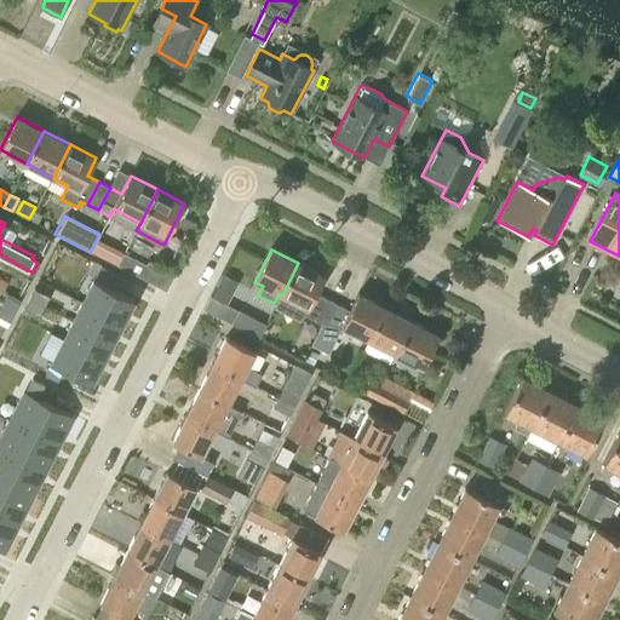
[(150,259),(142,275),(166,288),(174,273),(150,259)]
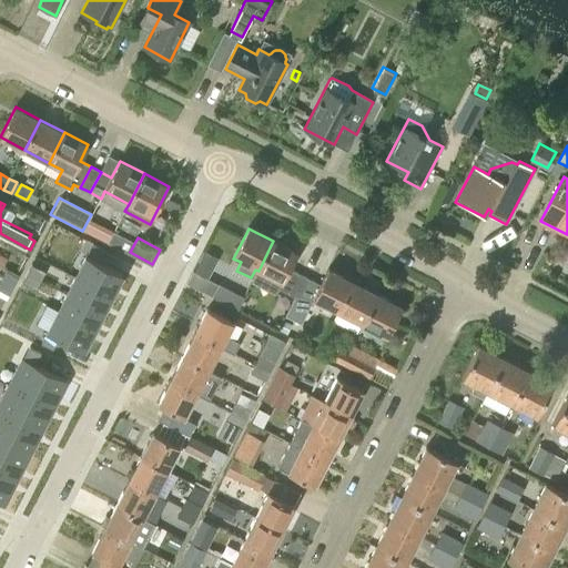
[(273,241),(259,271),(282,283),(279,290),(290,295),(300,275),(290,270),(298,254),(273,241)]
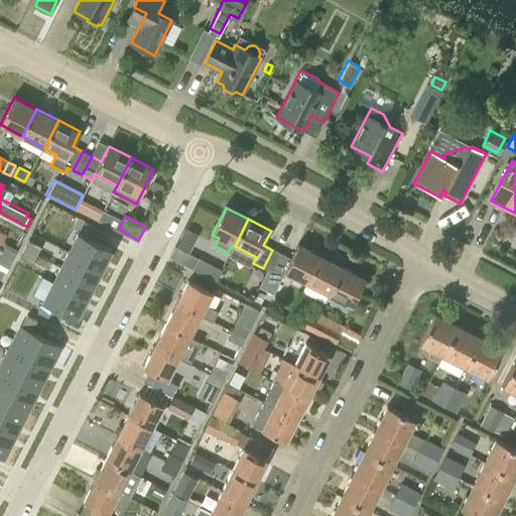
[(179,244),(190,249),(197,234),(186,229),(179,244)]
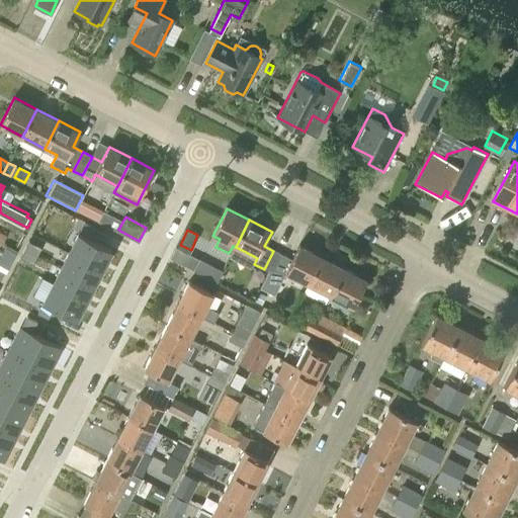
[(79,237),(69,256),(101,273),(110,254),(79,237)]
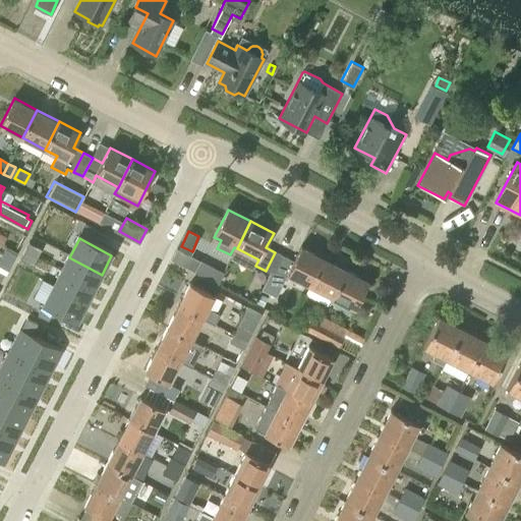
[(27,246),(23,253),(35,259),(38,252),(27,246)]
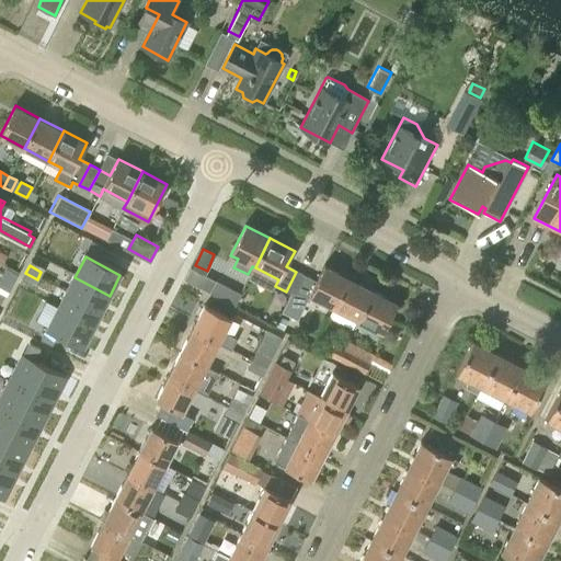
[(290,294),(281,312),(297,320),(306,301),(307,302),(310,296),(334,308),(350,278),(324,266),(317,282),(307,276),(296,297),(290,294)]
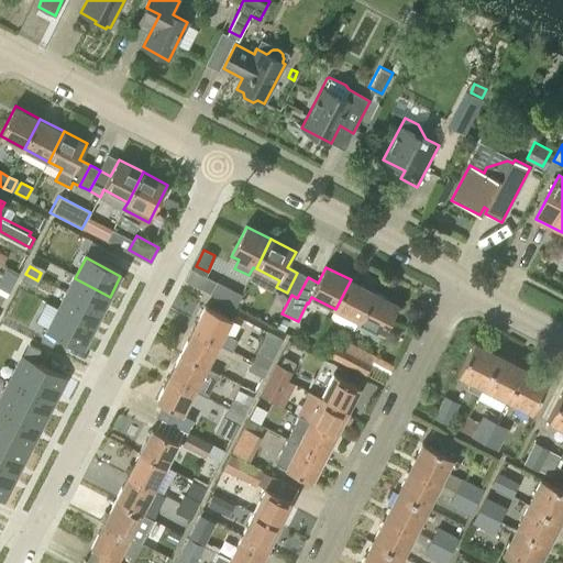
[(0,278),(0,294),(6,297),(18,274),(6,268),(0,278)]
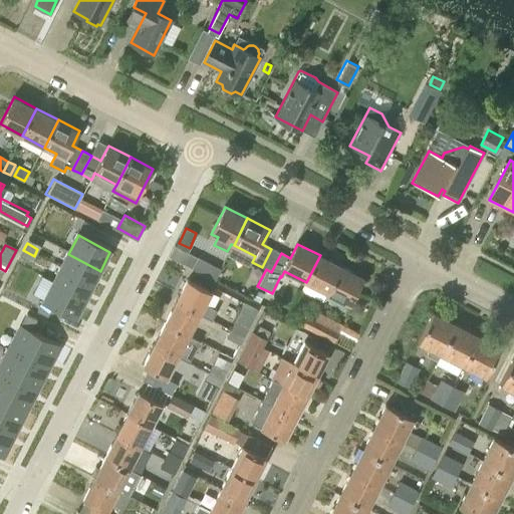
[(271,249),(262,267),(266,269),(271,272),(281,253),(276,251),(271,249)]
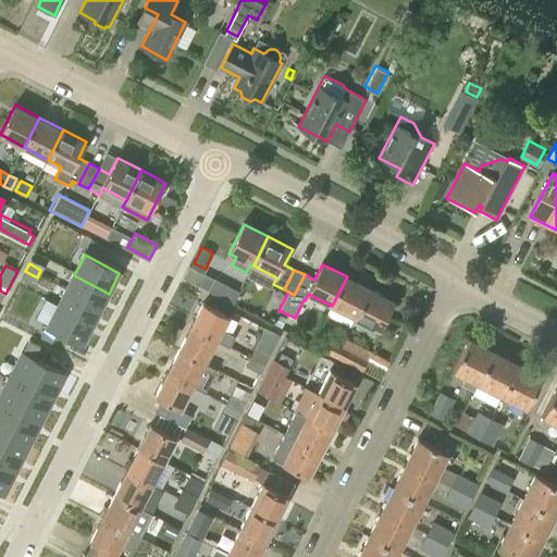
[(37,277),(25,271),(21,279),(33,285),(37,277)]
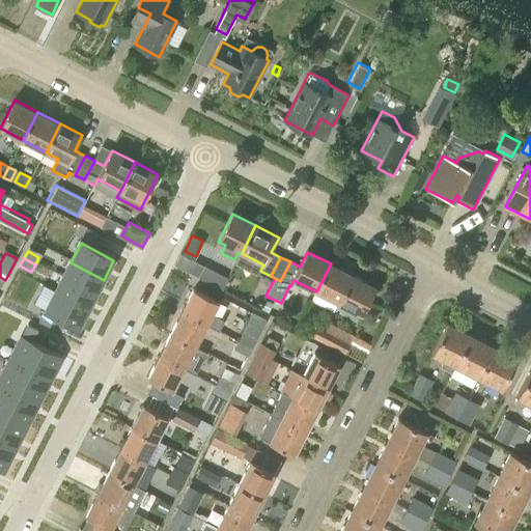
[(71,262),(62,278),(95,296),(104,280),(71,262)]
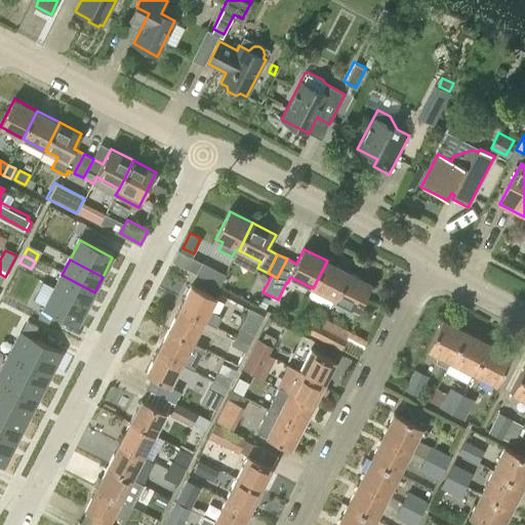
[(327,260),(313,288),(335,299),(350,273),(327,260)]
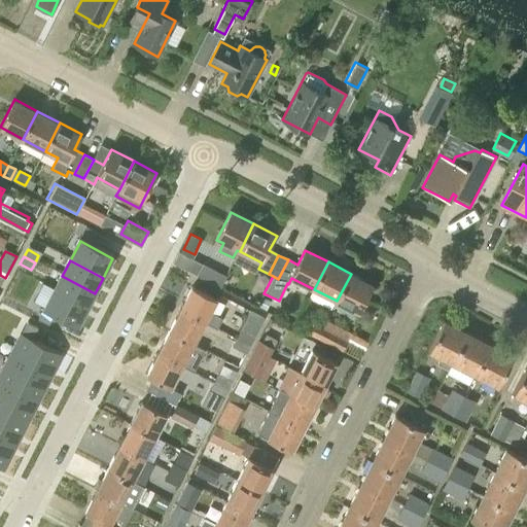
[(219,287),(225,276),(202,265),(197,275),(219,287)]
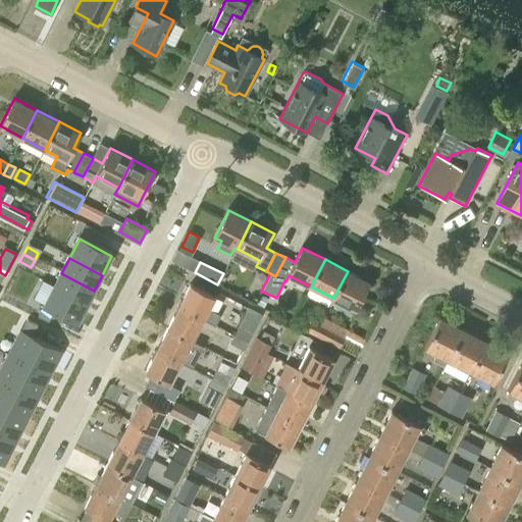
[(370,282),(348,271),(333,298),(356,310),(370,282)]
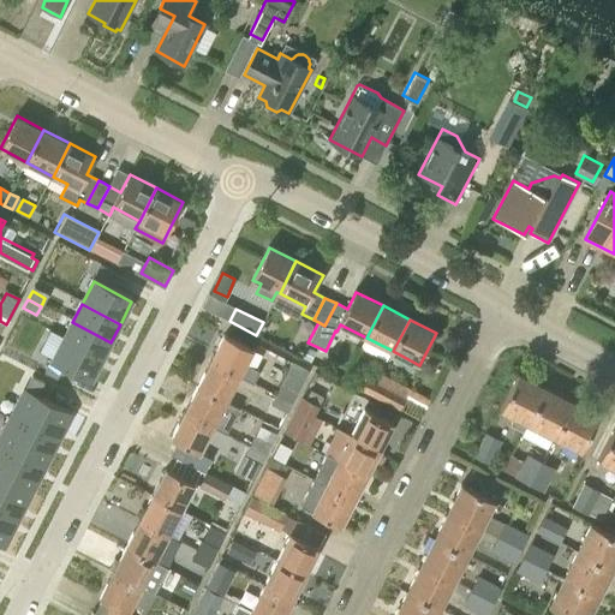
[(72,322),(63,340),(101,360),(111,342),(72,322)]
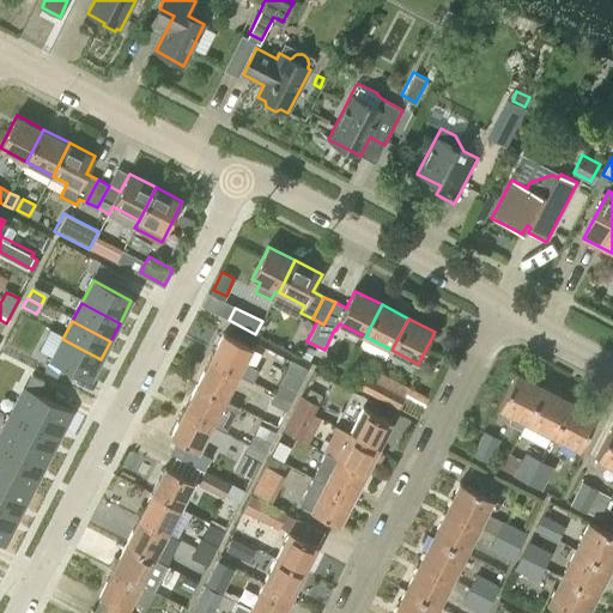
[(208,360),(237,375),(252,382),(258,370),(243,363),(252,349),(223,334),(208,360)]
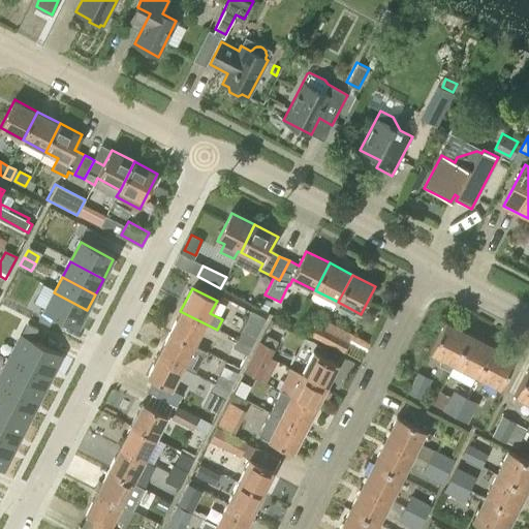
[(87,310),(54,292),(44,312),(78,329),(87,310)]
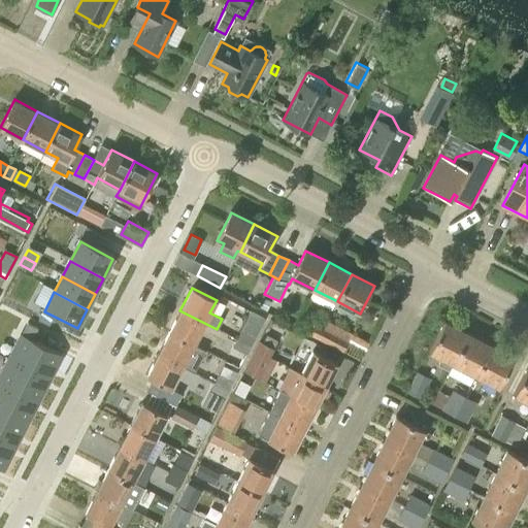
[(263,298),(258,307),(265,310),(270,301),(263,298)]
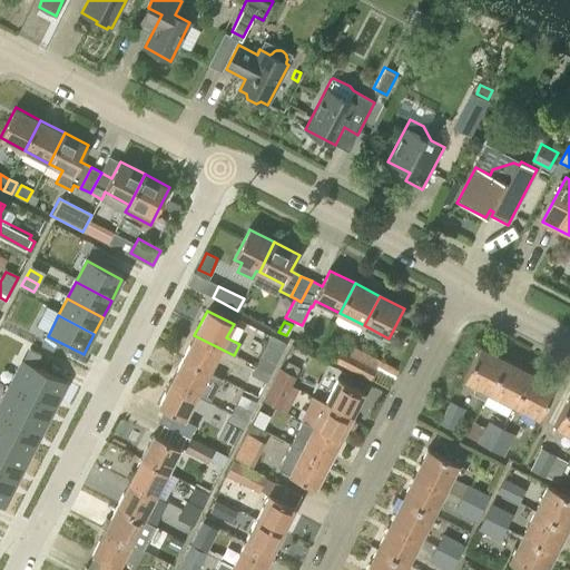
[(287,341),(272,333),(254,365),(269,374),(287,341)]
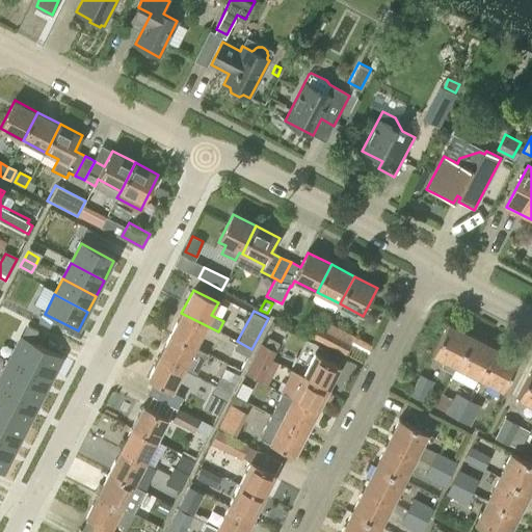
[(206,325),(181,313),(170,334),(195,346),(206,325)]
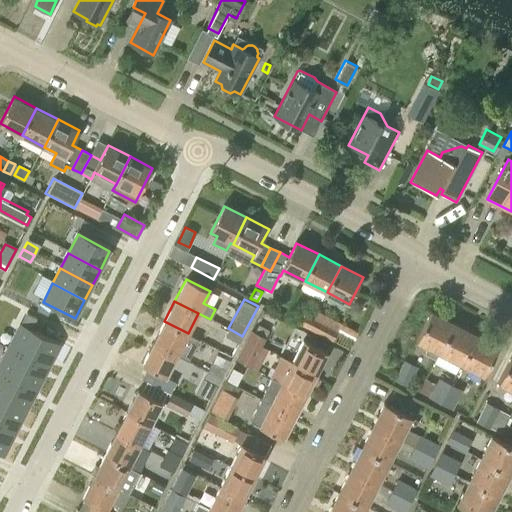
[(440,352),(455,322),(433,310),(417,340),(428,345),(423,353),(435,360),(440,352)]
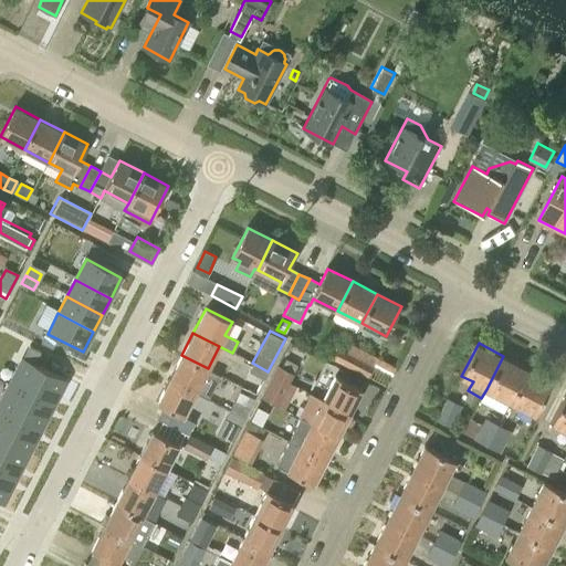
[(350,344),(347,349),(341,363),(366,377),(376,357),(350,344)]
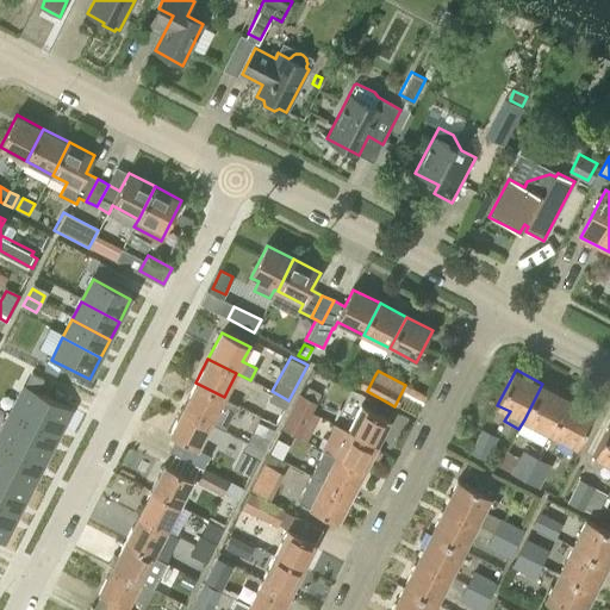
[(366,391),(367,391),(374,377),(366,372),(358,386),(366,391)]
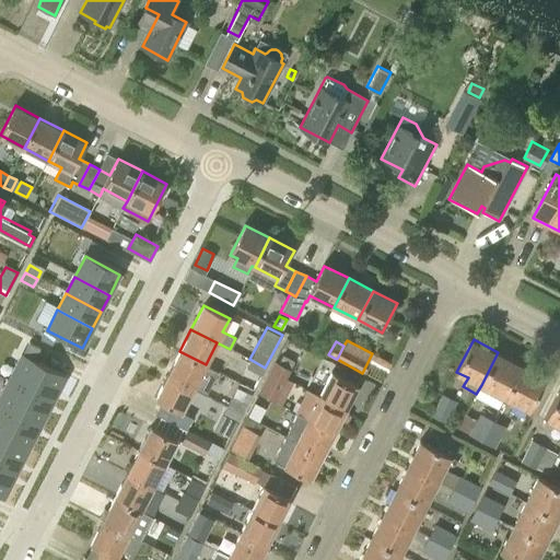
[(179,351),(167,374),(194,388),(206,364),(179,351)]
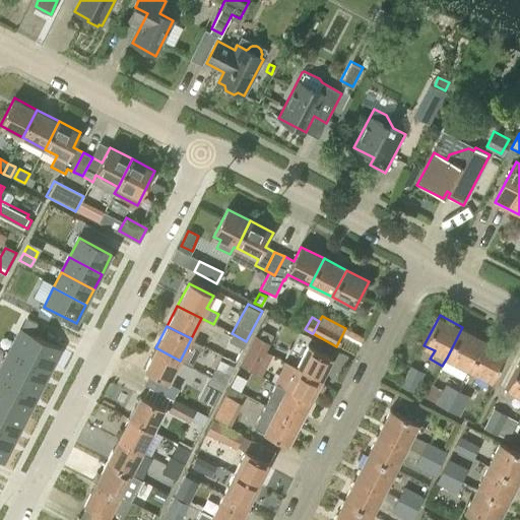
[(462,327),(447,358),(469,369),(484,339),(462,327)]
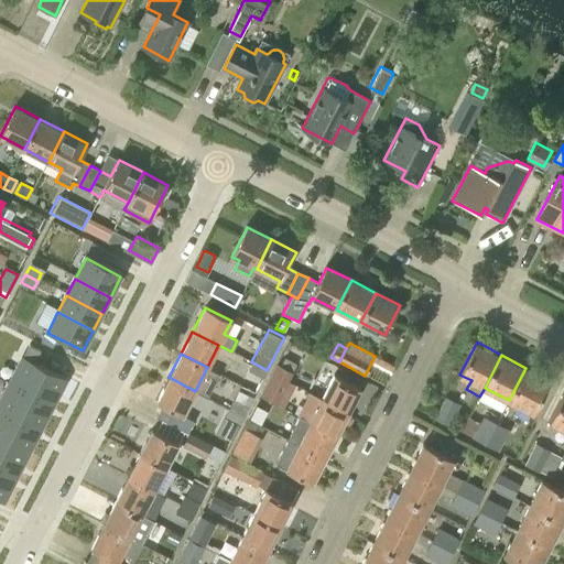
[(22,360),(9,386),(52,408),(65,382),(22,360)]
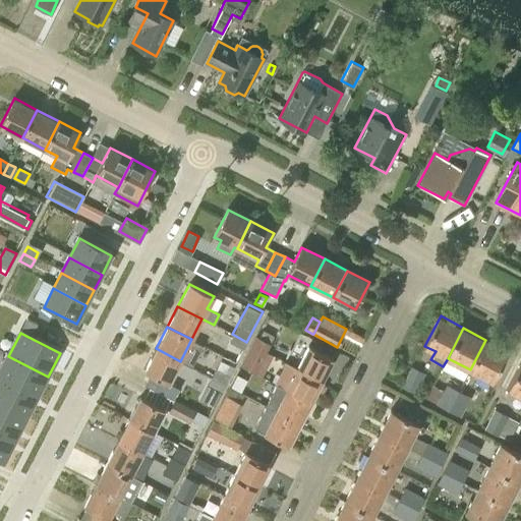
[(246,342),(232,334),(228,343),(241,350),(246,342)]
